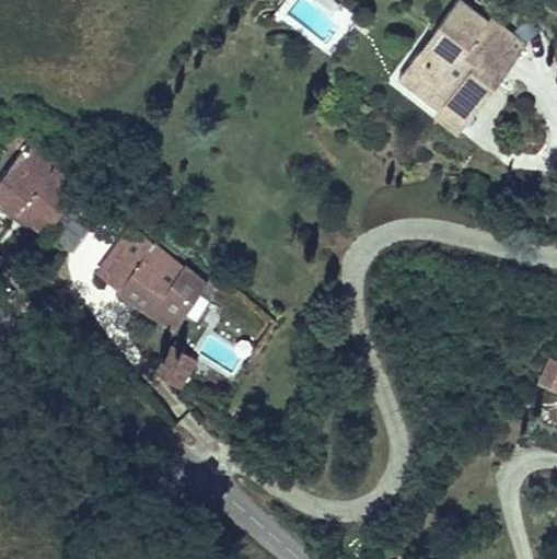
[(459,2),(434,34),(441,39),(422,62),(416,57),(398,79),(437,109),(443,103),(465,121),(479,103),(465,92),(479,78),(491,88),(523,48),(486,18),(482,22),(459,2)]
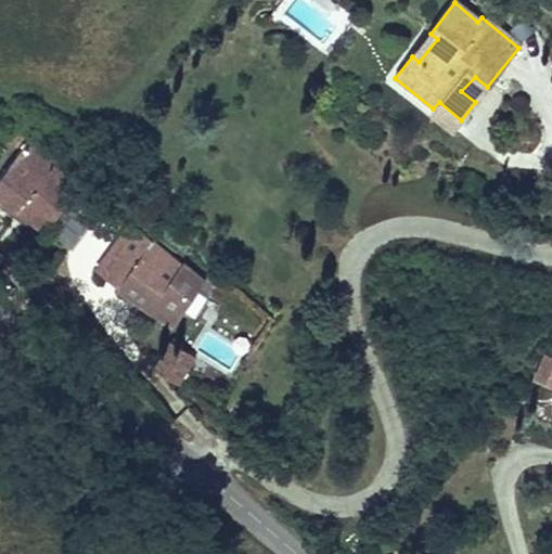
[(437,39),(431,34),(412,56),(419,62),(437,39)]
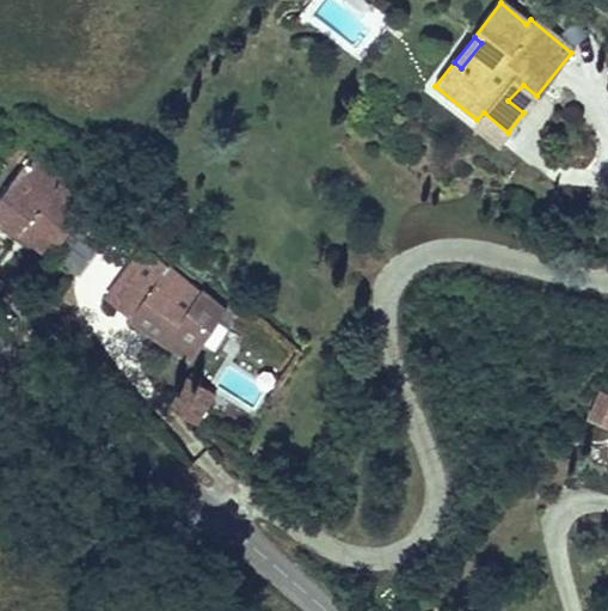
[(508,101),(523,112),(536,96),(523,85),(508,101)]
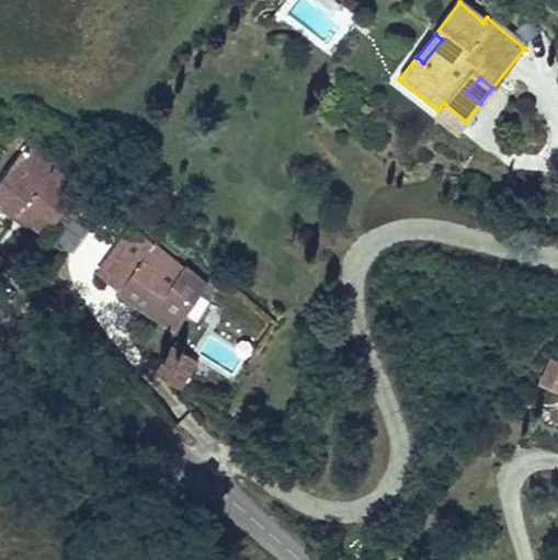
[(437,110),(434,114),(458,132),(466,122),(444,103),(437,110)]
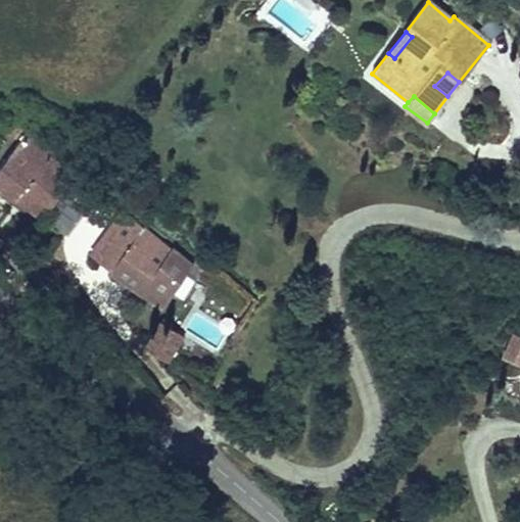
[(20,122),(7,135),(14,141),(21,134),(72,176),(79,168),(20,122)]
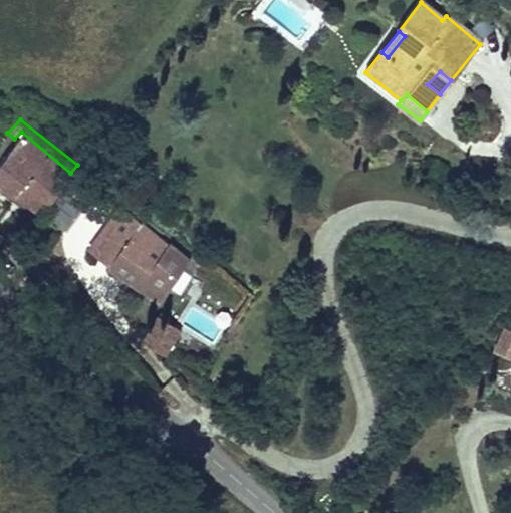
[(70,178),(23,140),(0,168),(0,182),(40,215),(70,178)]
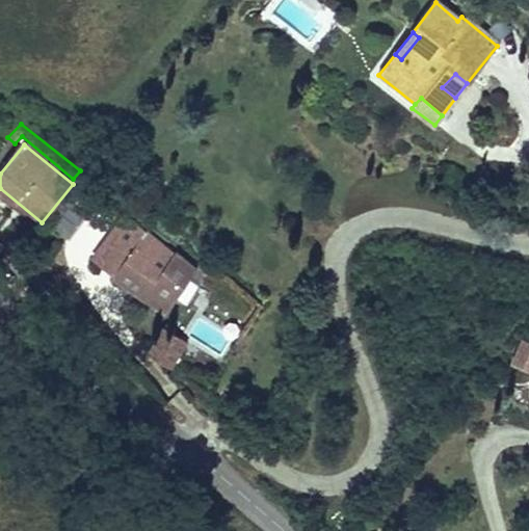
[(67,241),(84,212),(65,201),(48,230),(67,241)]
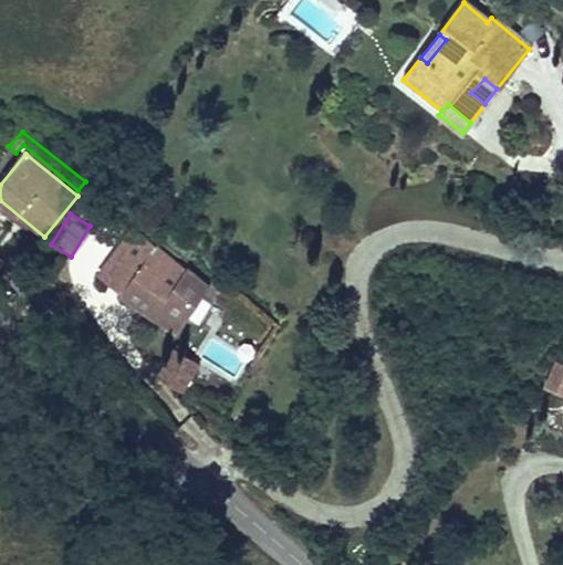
[(160,249),(135,231),(100,274),(177,331),(209,285),(188,268),(184,272),(157,252),(160,249)]
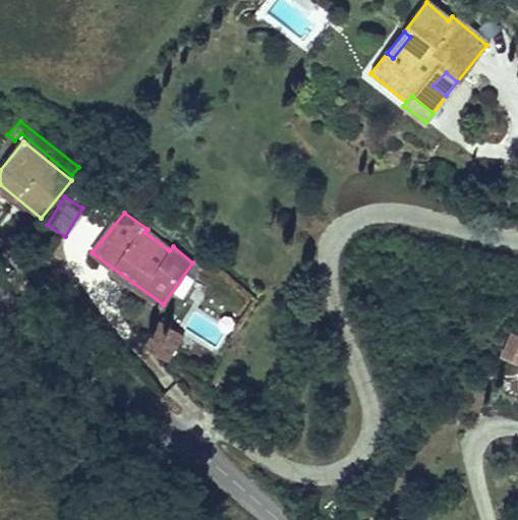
[(182,336),(162,322),(146,345),(167,359),(182,336)]
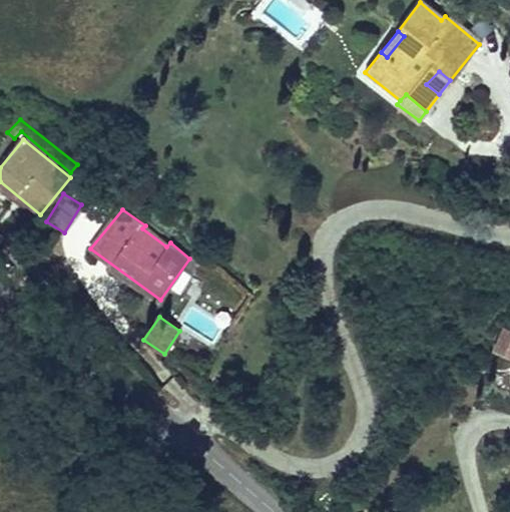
[(488,351),(509,361),(509,330),(501,326),(488,351)]
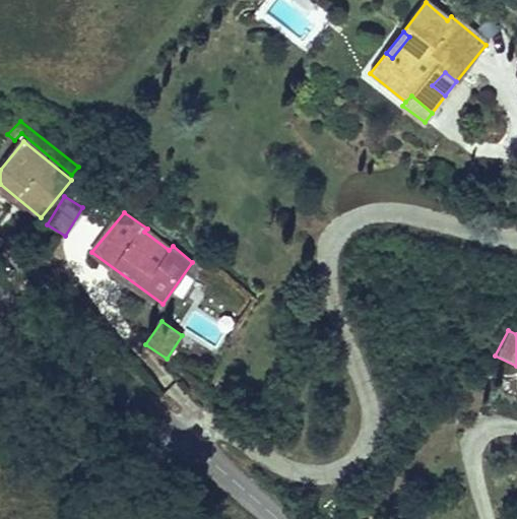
All buildings are outlined.
